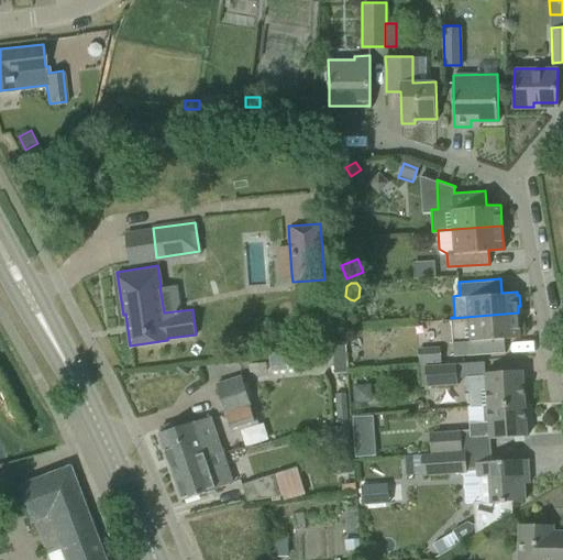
[(505,351),(504,337),(519,336),(518,313),(451,318),(453,354),(464,353),(505,351)]
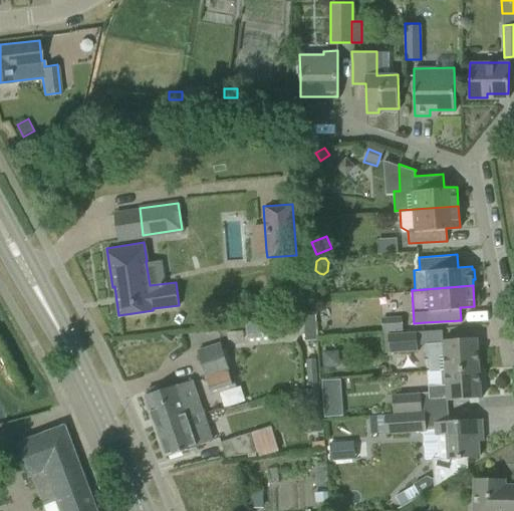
[(316,336),(315,313),(274,315),(275,327),(303,325),(304,337),(316,336)]
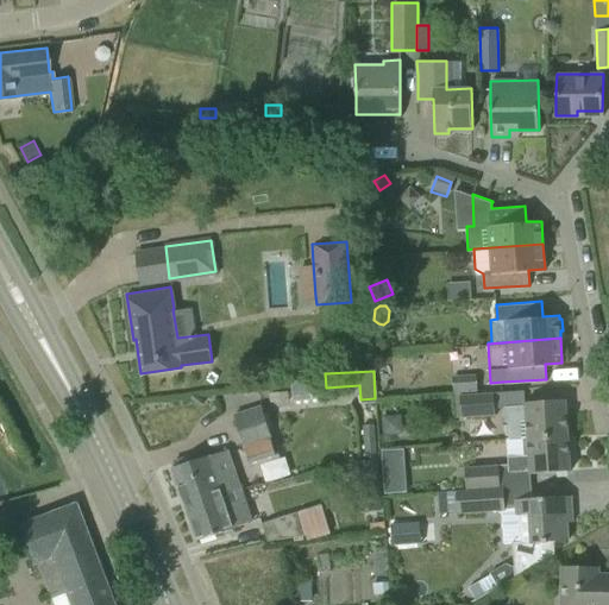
[(476,391),(476,372),(452,373),(453,392),(476,391)]
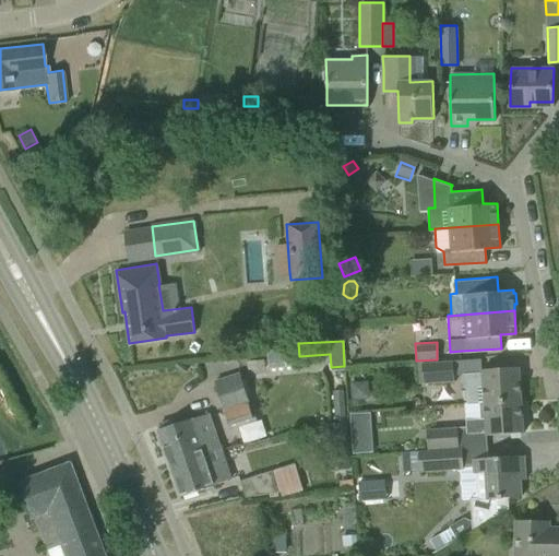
[(423,363),(424,382),(455,379),(454,359),(423,363)]
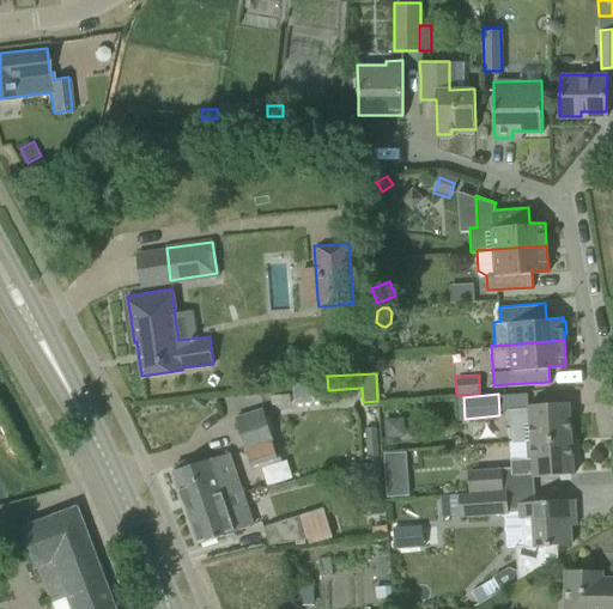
[(533,440),(571,438),(569,401),(530,403),(530,408),(509,409),(509,424),(511,424),(511,425),(508,426),(509,436),(511,437),(513,440),(533,440)]
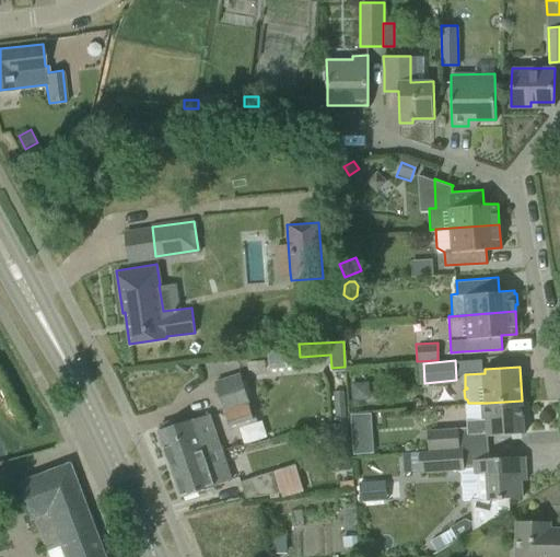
[(254,418),(241,372),(213,380),(228,426),(254,418)]
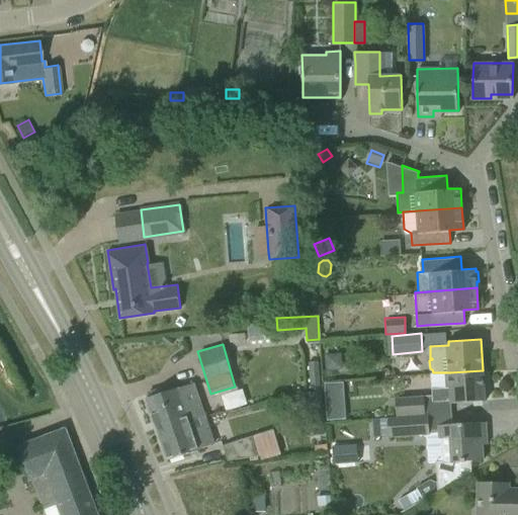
[(339,351),(326,351),(327,367),(340,366),(339,351)]
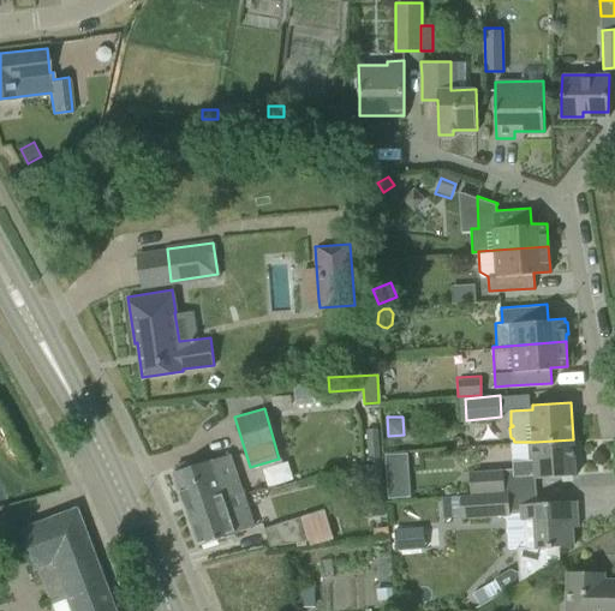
[(573,439),(535,442),(535,459),(513,460),(514,474),(537,473),(537,477),(575,474),(573,439)]
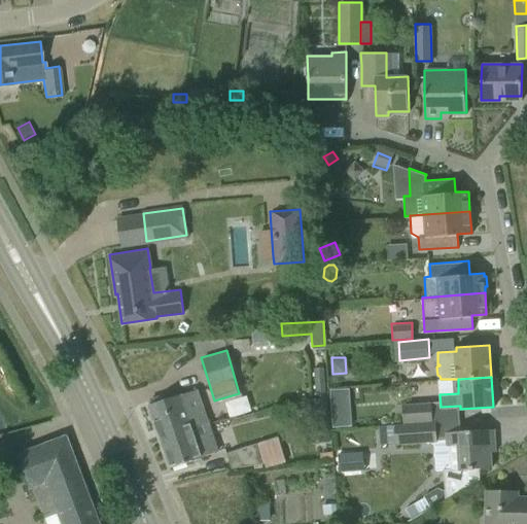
[(147,404),(157,432),(191,421),(188,412),(203,407),(197,387),(169,396),(167,392),(149,397),(151,403),(147,404)]
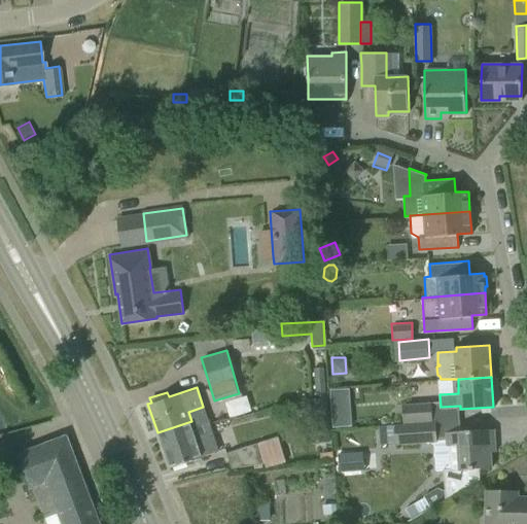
[(227,416),(251,408),(246,392),(222,399),(227,416)]
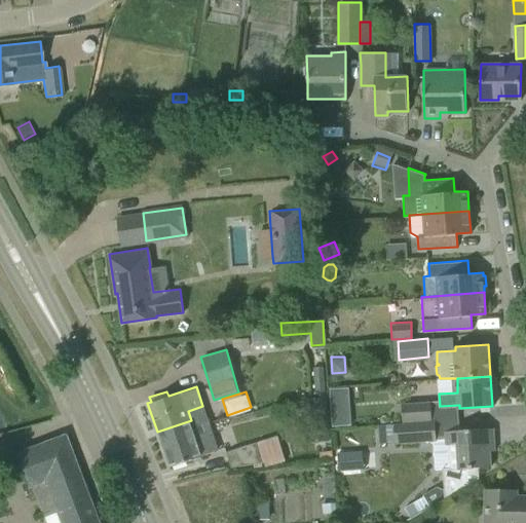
[(303,398),(306,441),(329,439),(326,396),(303,398)]
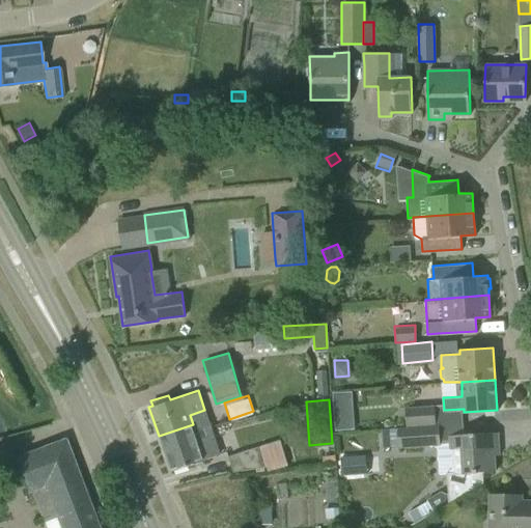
[(407,408),(408,426),(437,424),(436,406),(407,408)]
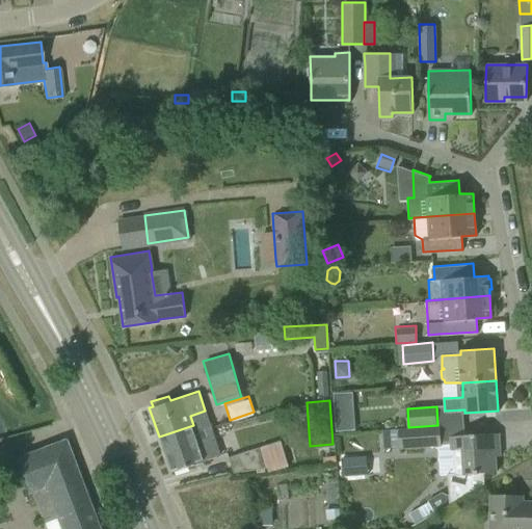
[(193,425),(159,437),(170,471),(218,455),(208,427),(210,426),(205,411),(190,416),(193,425)]
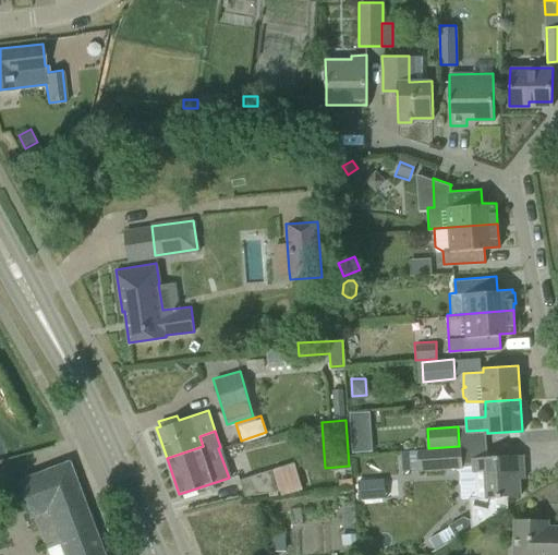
[(368,431),(351,432),(352,450),(370,449),(368,431)]
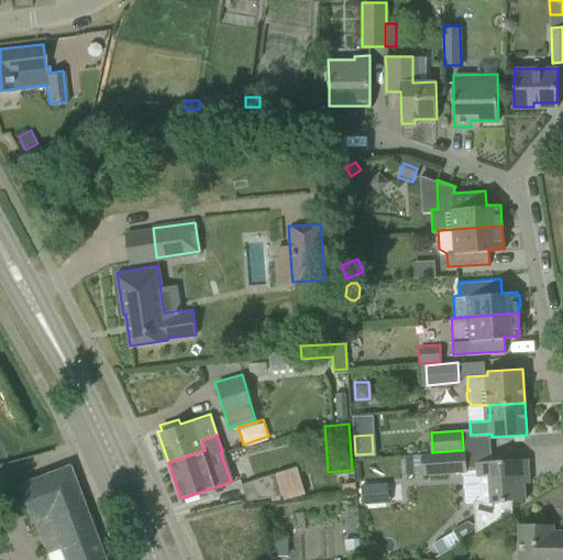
[(463,450),(432,452),(422,452),(423,473),(467,470),(466,450),(463,450)]
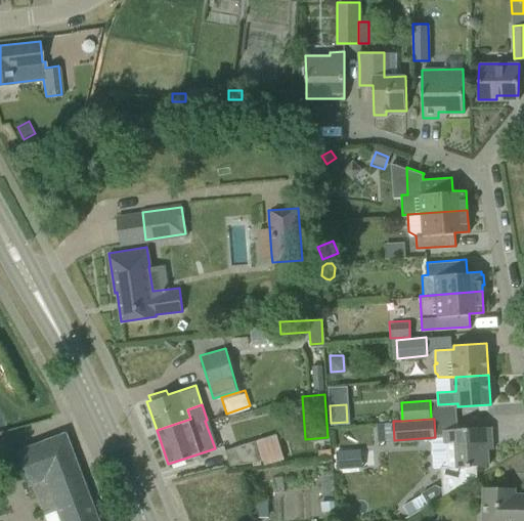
[(435,437),(430,437),(433,466),(441,466),(443,495),(477,475),(476,465),(488,464),(486,439),(491,438),(490,426),(444,429),(444,436),(435,437)]
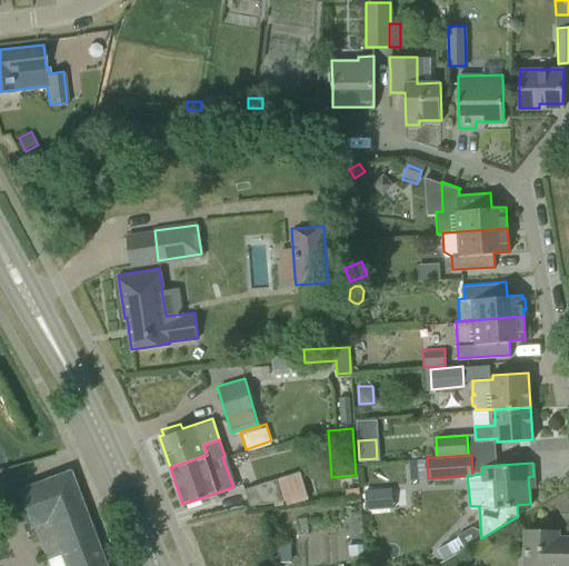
[(33,524),(41,545),(72,533),(71,530),(89,523),(69,468),(16,489),(29,526),(33,524)]
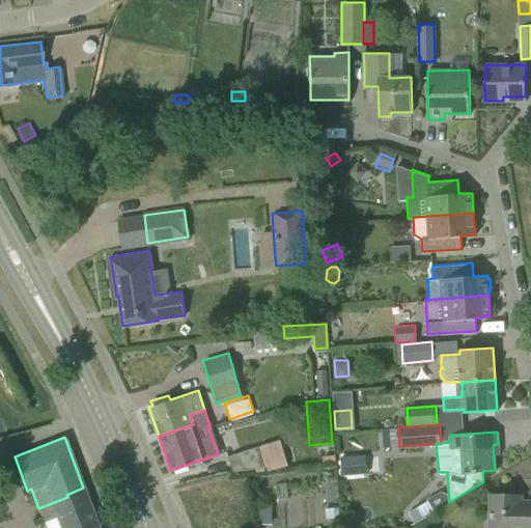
[(287,464),(281,440),(260,446),(260,445),(228,455),(232,470),(267,466),(268,470),(287,464)]
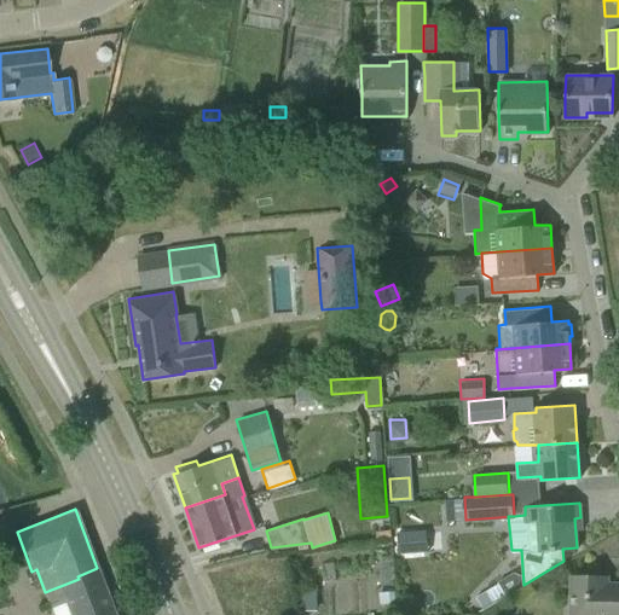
[(415,529),(397,531),(399,551),(416,550),(415,529)]
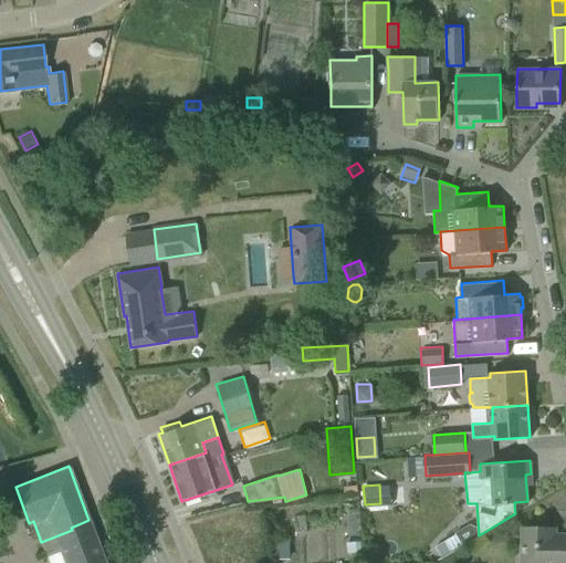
[(72,530),(41,542),(46,555),(59,551),(63,562),(104,562),(88,520),(71,528),(72,530)]
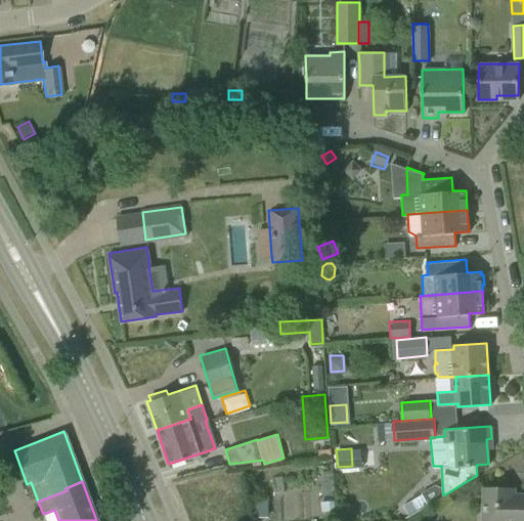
[(523,520),(523,492),(515,492),(515,486),(482,486),(482,507),(481,520),(523,520)]
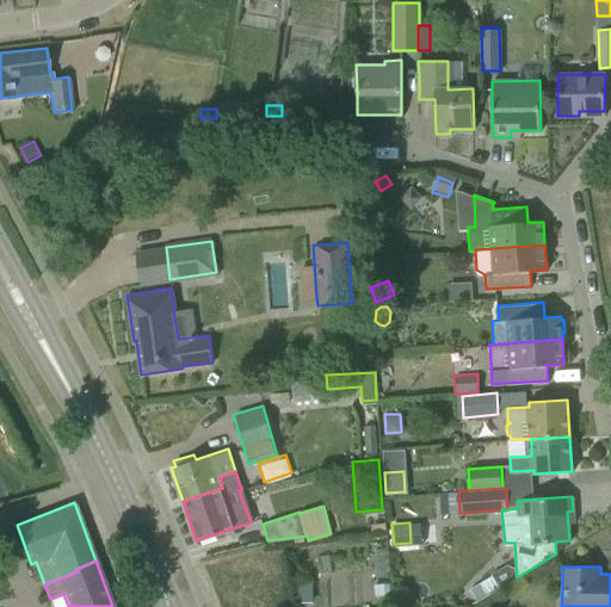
[(476,599),(499,586),(492,574),(469,587),(476,599)]
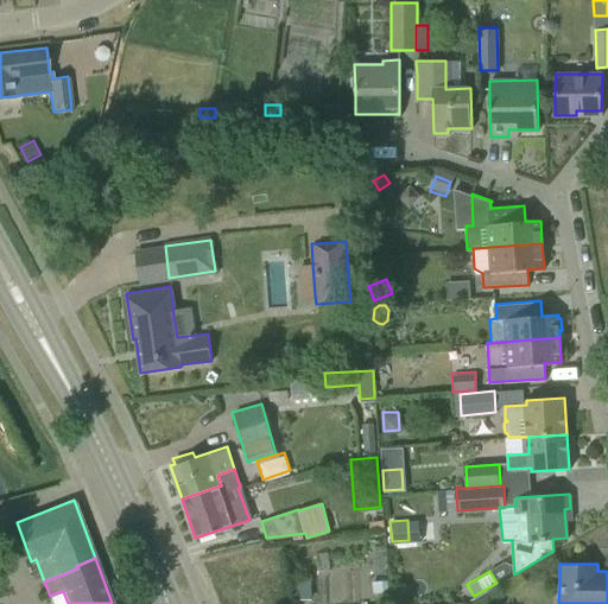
[(387,578),(372,579),(373,591),(382,590),(382,586),(388,586),(387,578)]
